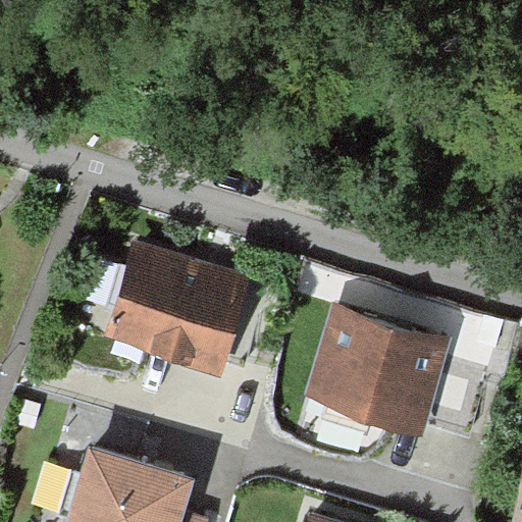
[(106,333),(220,369),(249,276),(212,265),(135,241),(106,333)]
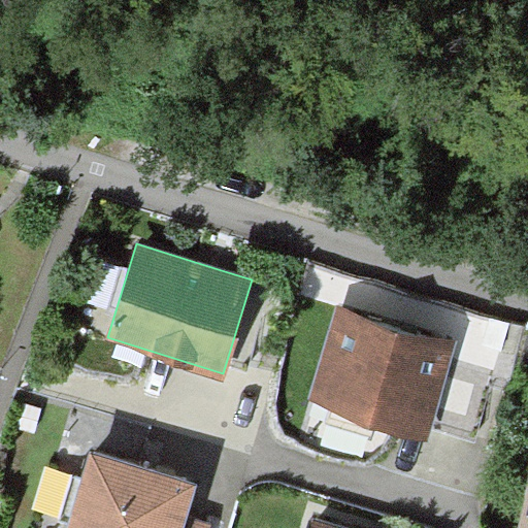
[(311,398),(428,432),(455,338),(409,326),(338,305),(311,398)]
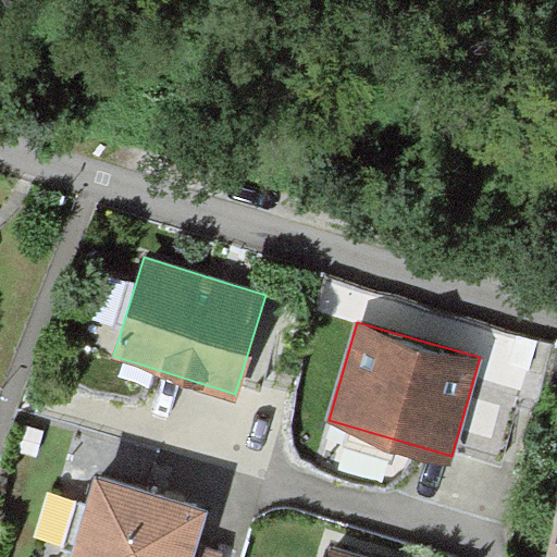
[(67,556),(220,556),(222,553),(194,544),(205,509),(177,500),(94,475),(67,556)]
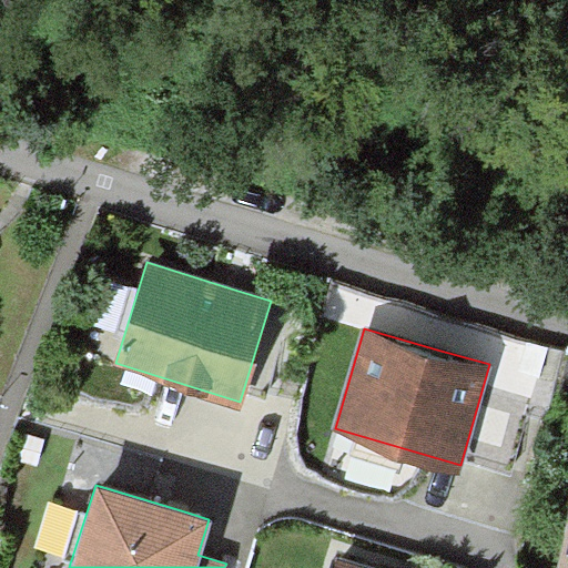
[(341,567),(377,567),(344,558),(341,567)]
